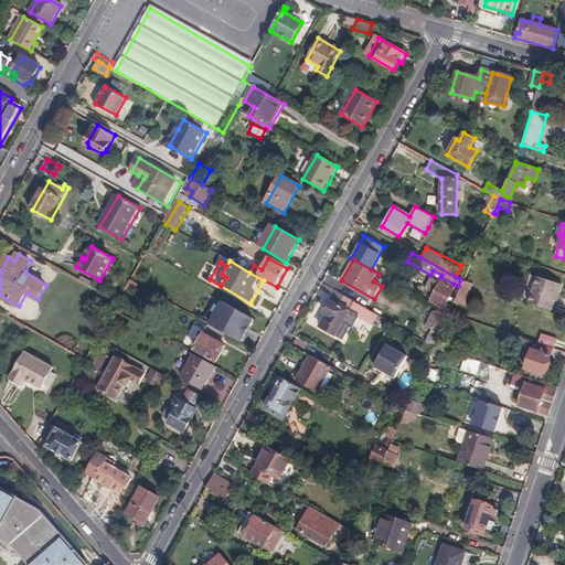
[(429,298),(438,281),(430,276),(420,294),(429,298)]
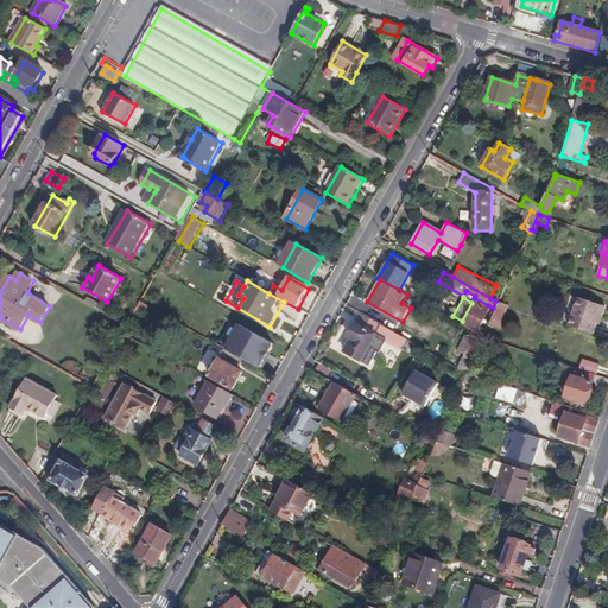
[(569,325),(591,334),(595,323),(599,324),(605,306),(580,297),(569,325)]
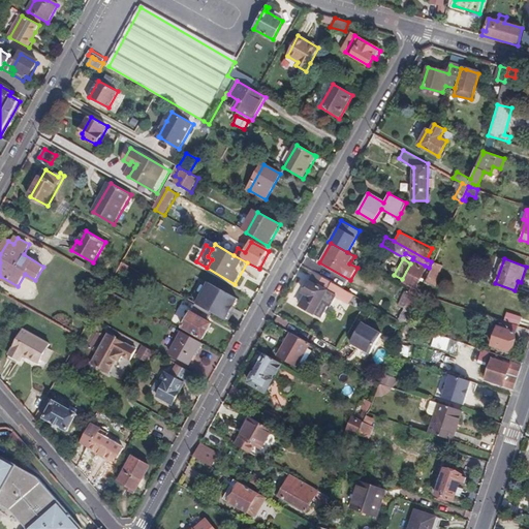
[(401,282),(414,289),(425,266),(412,259),(410,263),(402,279),(401,282)]
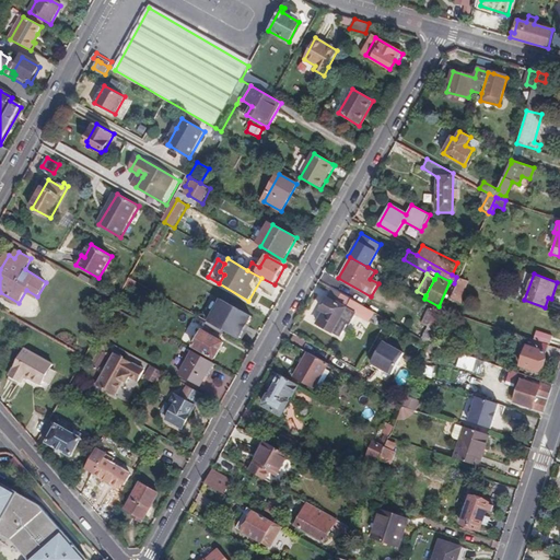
[(462,279),(459,278),(457,283),(451,300),(461,303),(469,282),(462,279)]
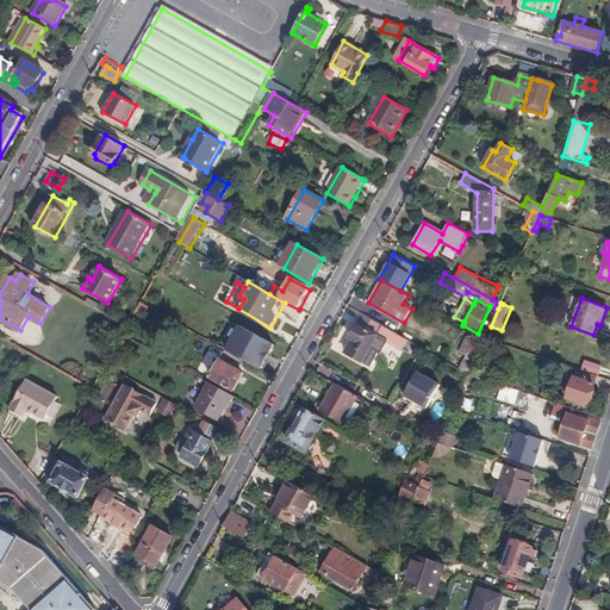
[(151,309),(143,304),(141,309),(149,313),(151,309)]
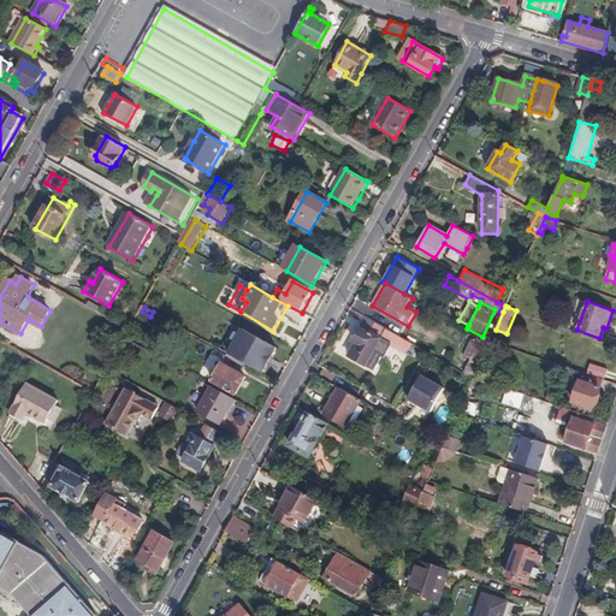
[(412,343),(365,318),(353,339),(357,343),(349,356),(373,369),(388,343),(406,354),(412,343)]
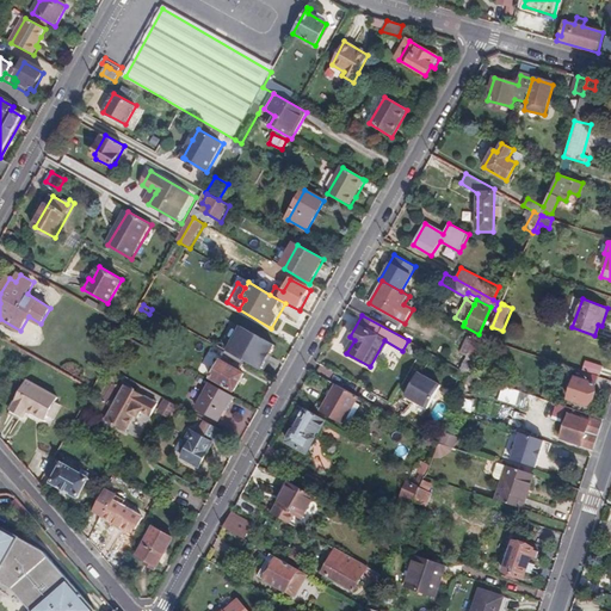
[(228,352),(242,328),(233,322),(220,347),(228,352)]
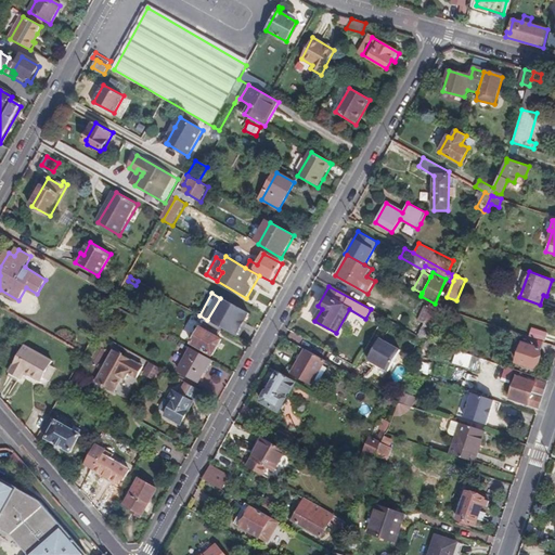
[(236,337),(249,314),(220,298),(207,320),(211,323),(223,330),(236,337)]
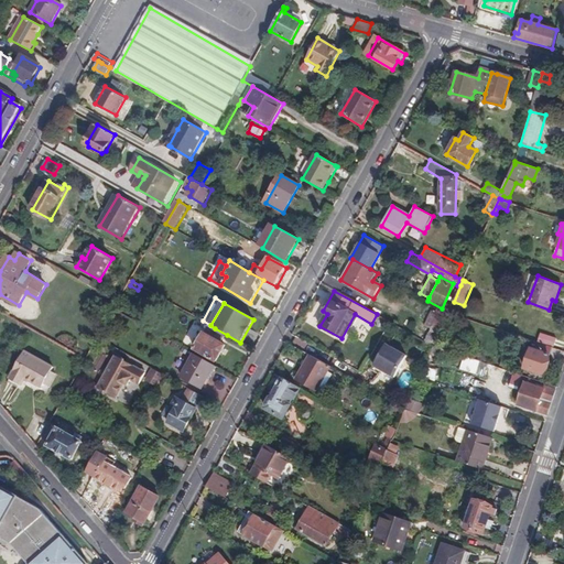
[(427,333),(437,337),(443,326),(448,313),(438,308),(436,313),(432,311),(425,322),(429,324),(426,327),(430,329),(427,333)]
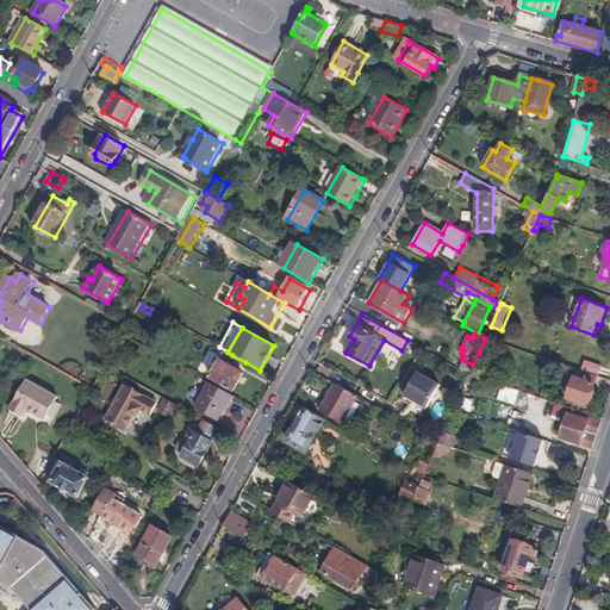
[(483,355),(489,341),(485,338),(479,353),(483,355)]
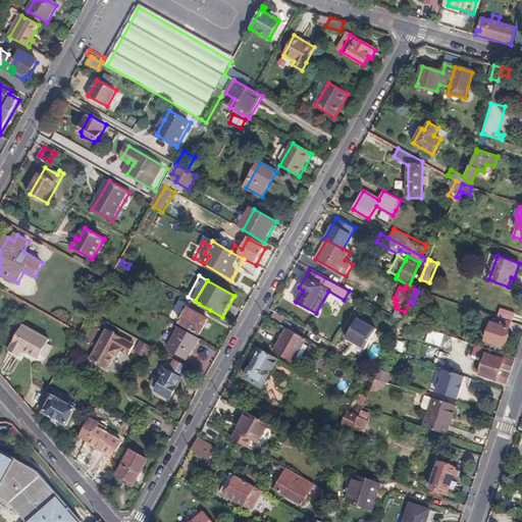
[(222,317),(225,319),(238,298),(235,296),(222,317)]
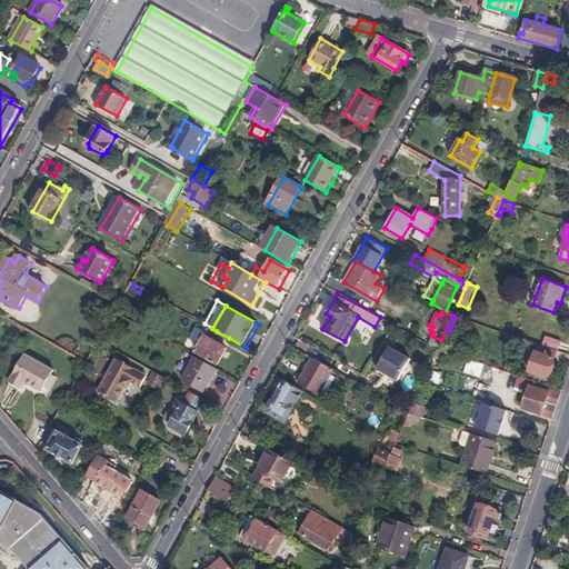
[(223,348),(229,338),(217,331),(211,341),(207,339),(198,356),(219,367),(228,351),(223,348)]
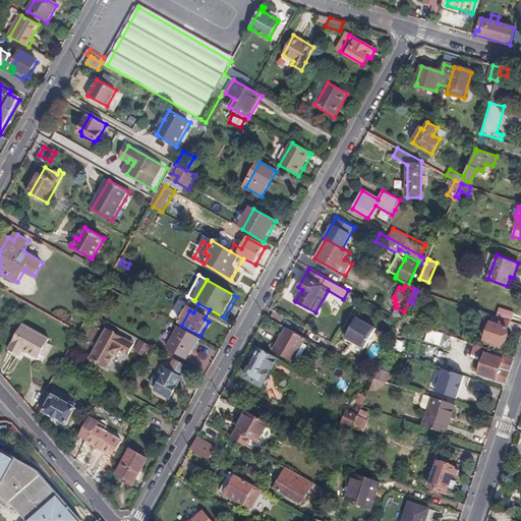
[(391,314),(401,320),(404,311),(395,307),(391,314)]
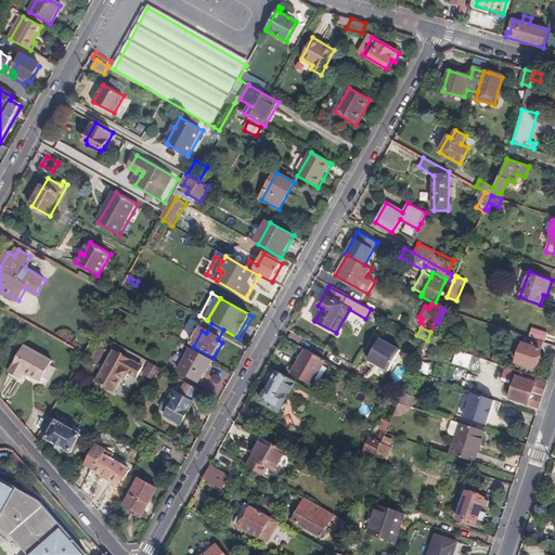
[(531,336),(546,341),(549,334),(533,328),(531,336)]
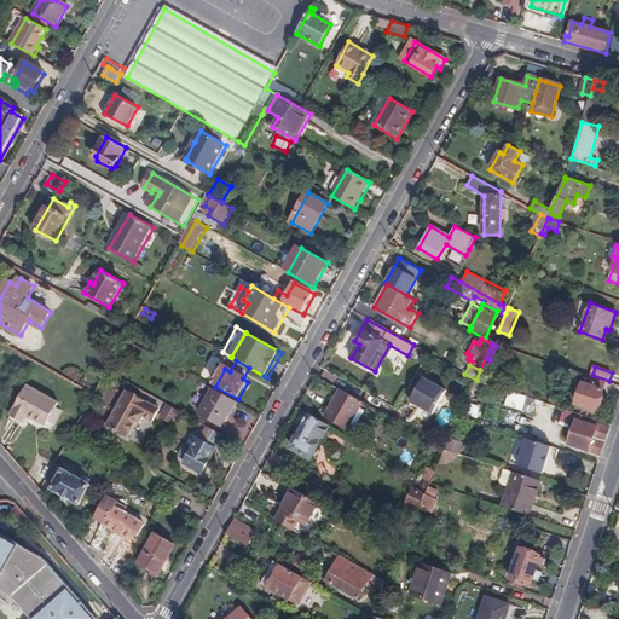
[(597,412),(607,382),(593,377),(590,385),(584,383),(577,405),(597,412)]
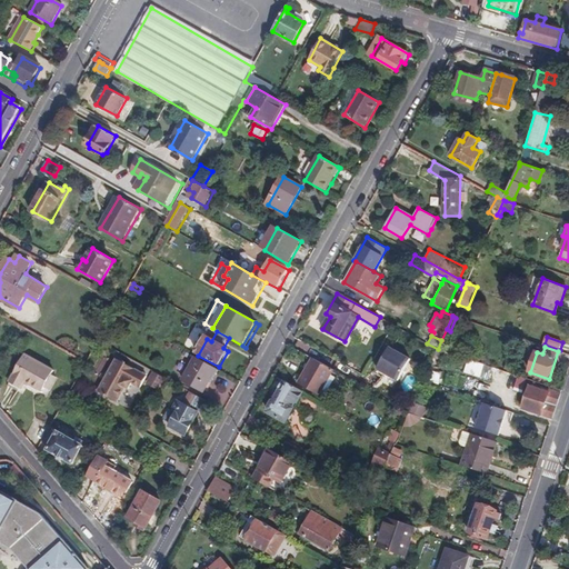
[(410,360),(389,349),(378,369),(398,381),(410,360)]
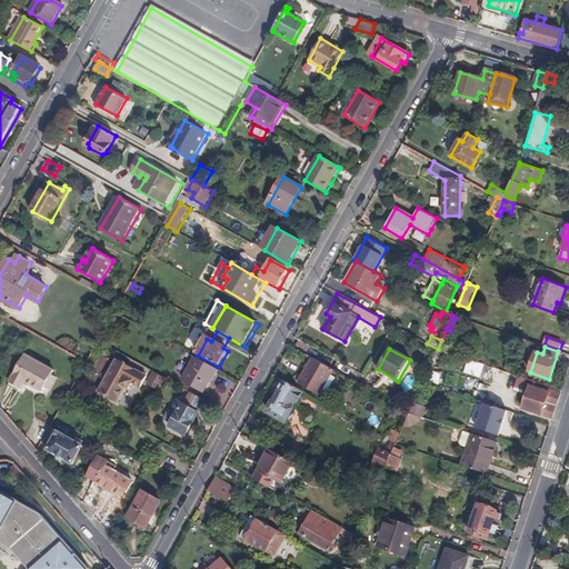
[(46,388),(51,390),(58,378),(53,376),(56,371),(26,355),(10,382),(22,389),(26,382),(43,392),(46,388)]
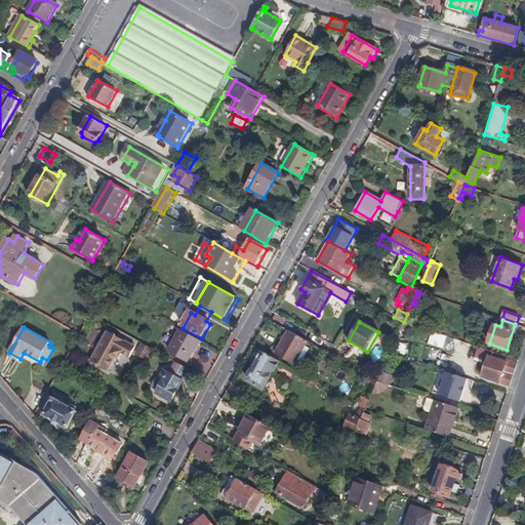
[(307,340),(288,330),(275,354),(294,364),(307,340)]
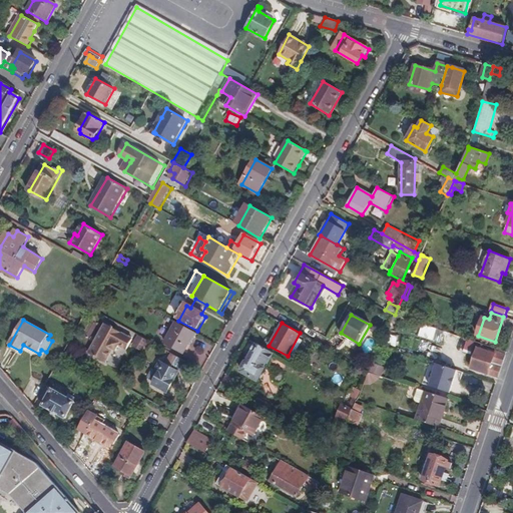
[(180,350),(191,331),(177,324),(167,342),(180,350)]
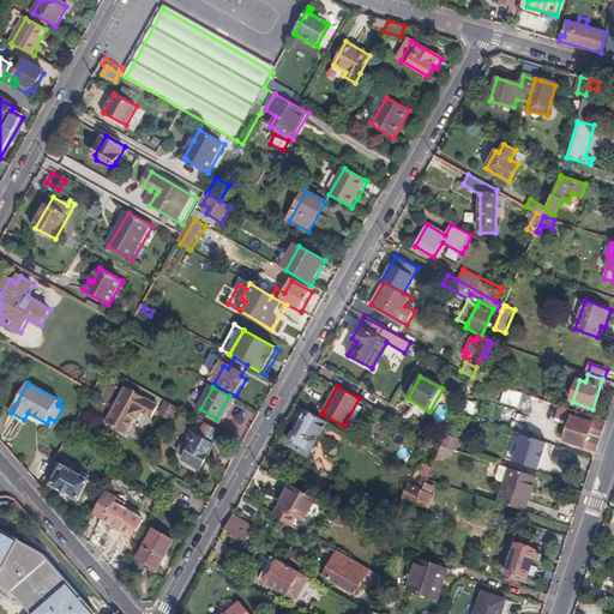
[(116,428),(127,435),(137,419),(140,421),(144,415),(152,420),(160,408),(127,389),(109,420),(107,423),(116,428)]
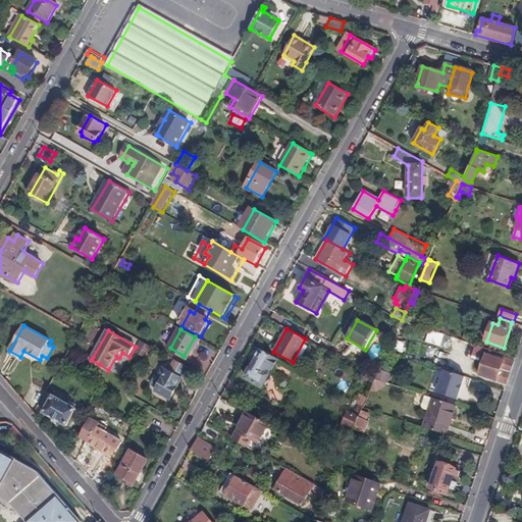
[(448,351),(452,337),(445,334),(440,348),(448,351)]
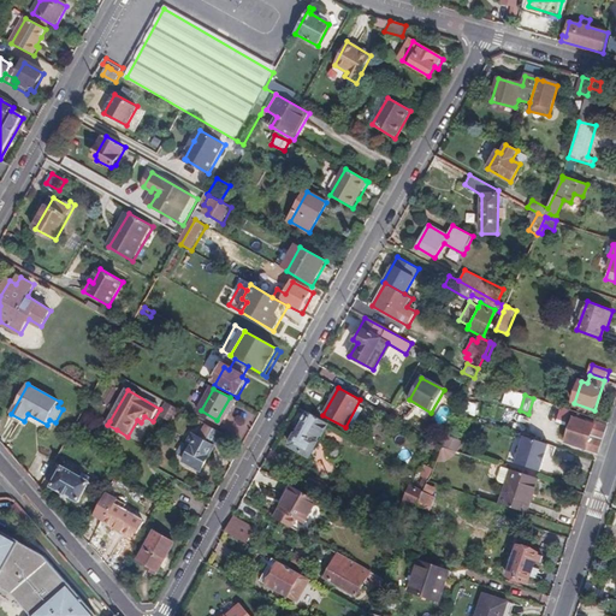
[(171,421),(178,408),(166,402),(159,414),(171,421)]
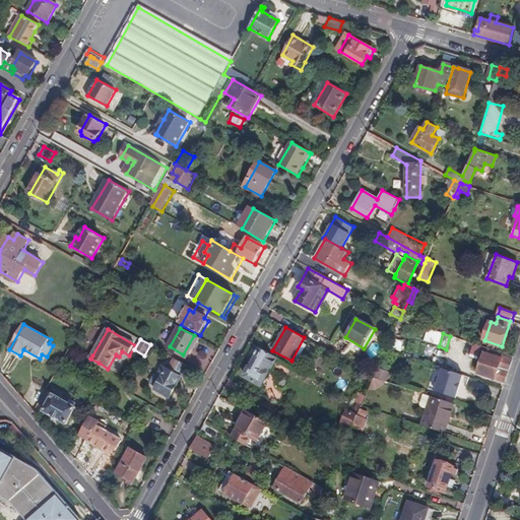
[(276,358),(260,348),(245,376),(261,385),(276,358)]
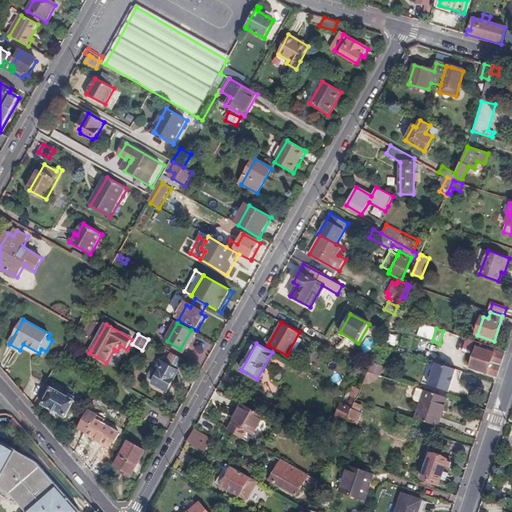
[(471,369),(497,378),(505,355),(494,351),(494,353),(478,347),(471,369)]
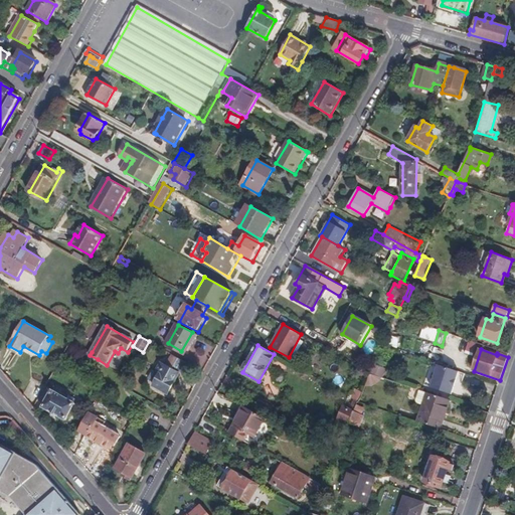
[(178,374),(184,363),(171,355),(165,366),(162,364),(157,373),(161,375),(154,386),(168,395),(179,374),(178,374)]
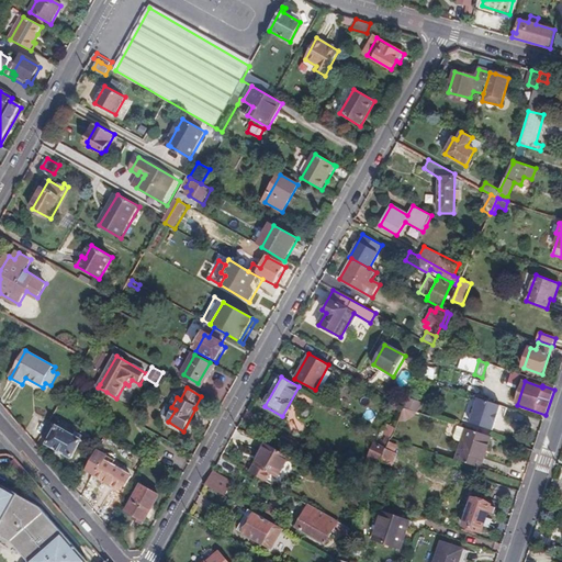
[(471,397),(464,418),(471,420),(479,400),(471,397)]
